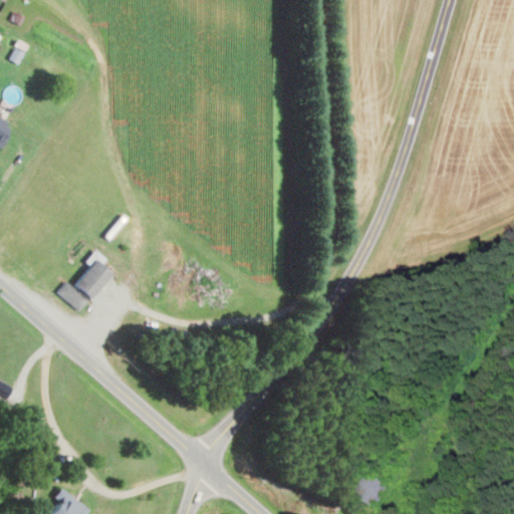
[(7,18),(18,24),(22,15),(12,10),(7,18)]
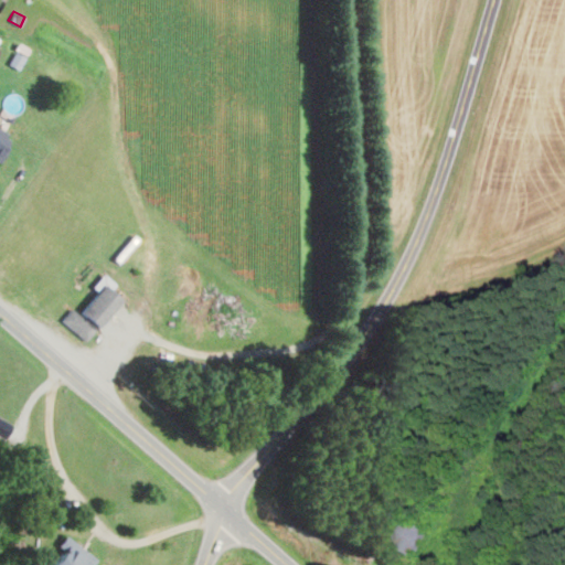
[(25,56),(14,51),(8,64),(19,70),(25,56)]
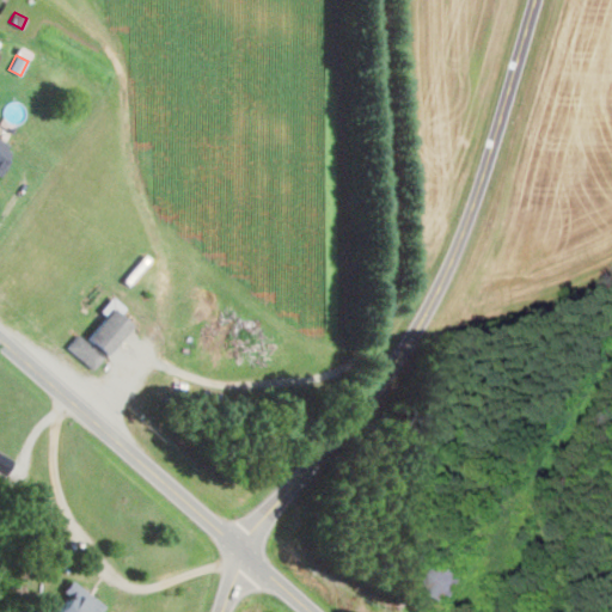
[(0,173),(13,144),(0,138),(0,173)]
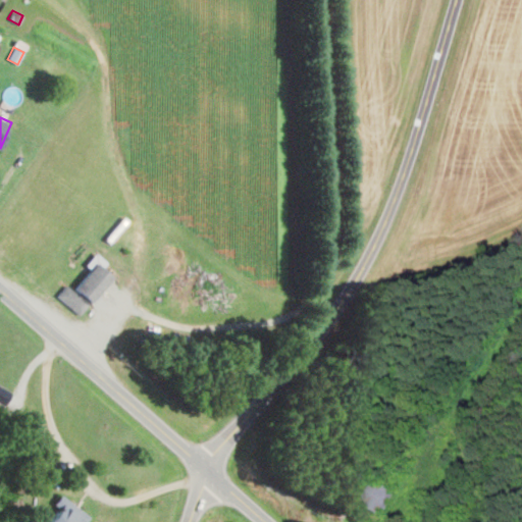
[(77,315),(112,277),(96,263),(71,290),(66,284),(56,296),(77,315)]
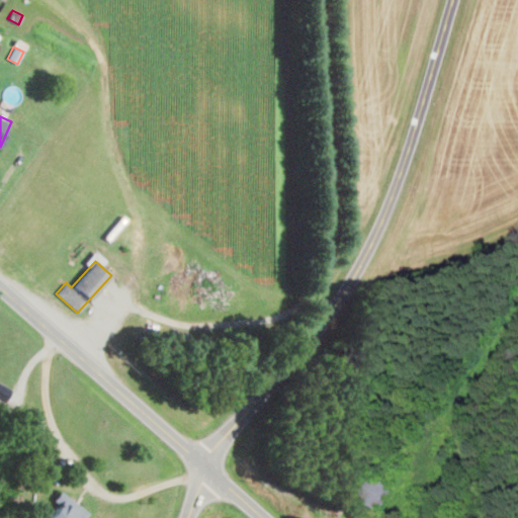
[(0,400),(5,404),(14,389),(0,380),(0,400)]
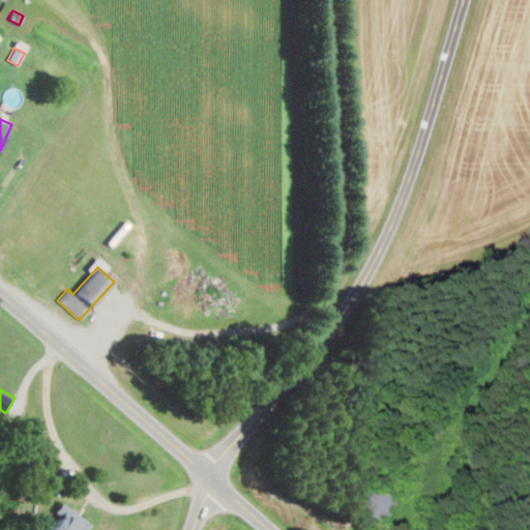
[(386,514),(387,512),(395,517),(405,495),(379,483),(369,507),(386,514)]
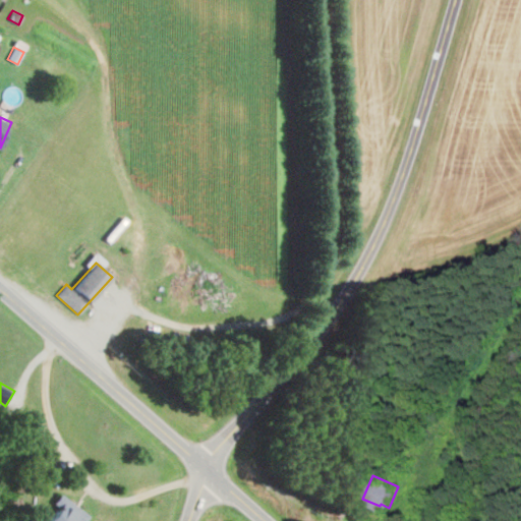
[(81,520),(88,514),(60,491),(52,502),(58,506),(46,520),(81,520)]
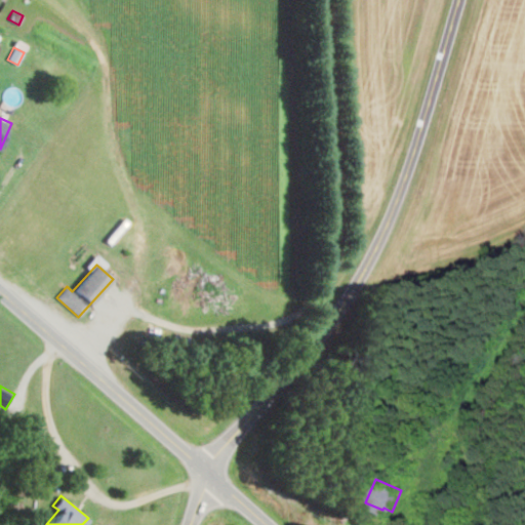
All buildings are outlined.
